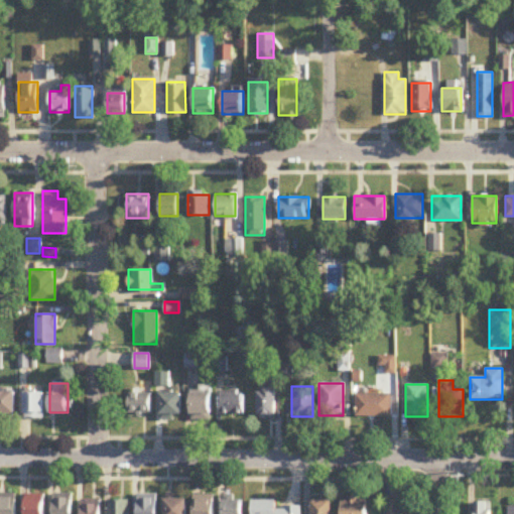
[(274,388),(258,388),(258,419),(274,419),(274,388)]
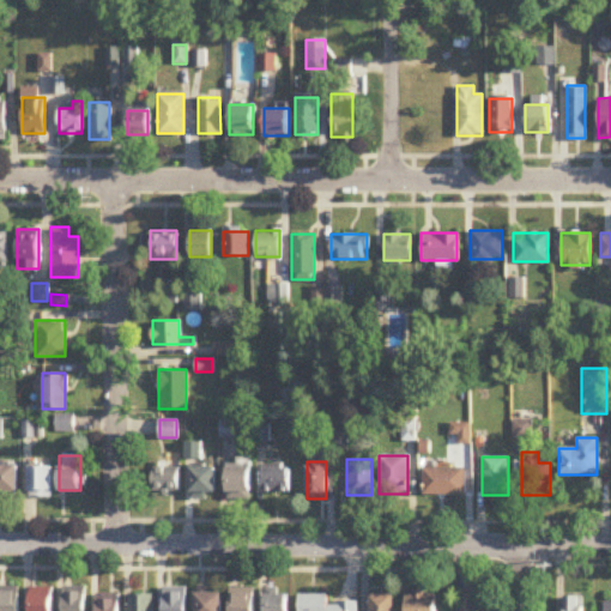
[(153,491),(179,491),(179,463),(153,463),(153,491)]
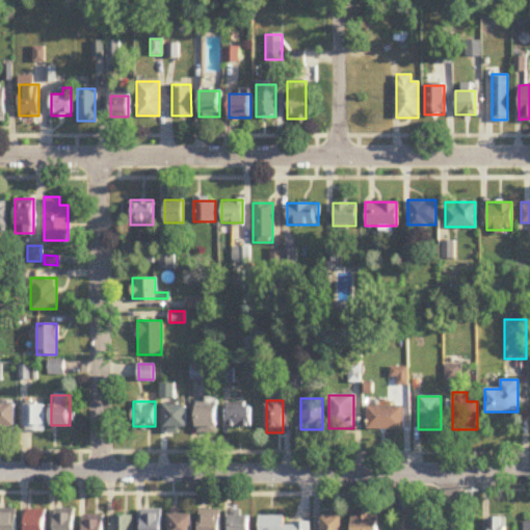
[(0,425),(16,425),(16,402),(0,402),(0,425)]
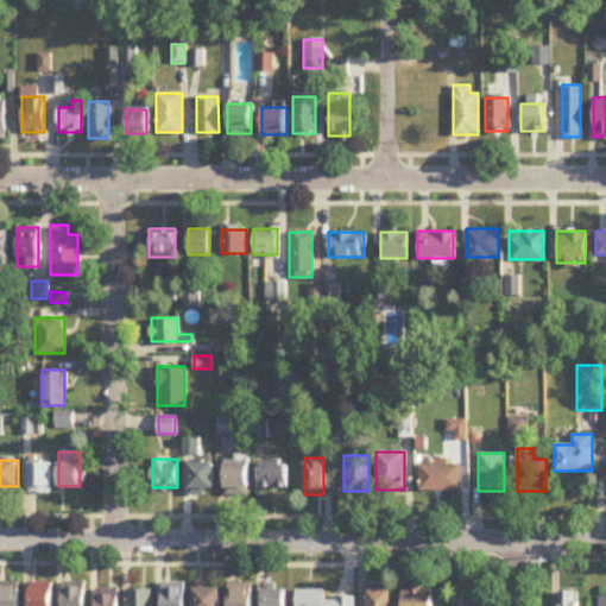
[(29,493),(51,493),(51,462),(29,462),(29,493)]
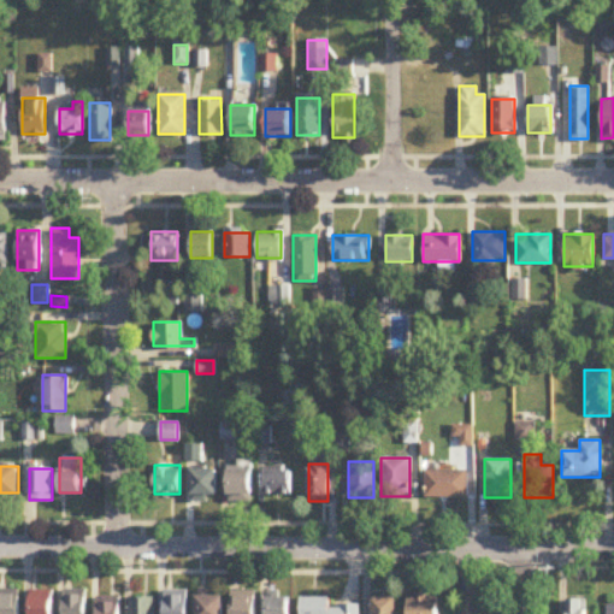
[(217,468),(190,468),(190,500),(217,500),(217,468)]
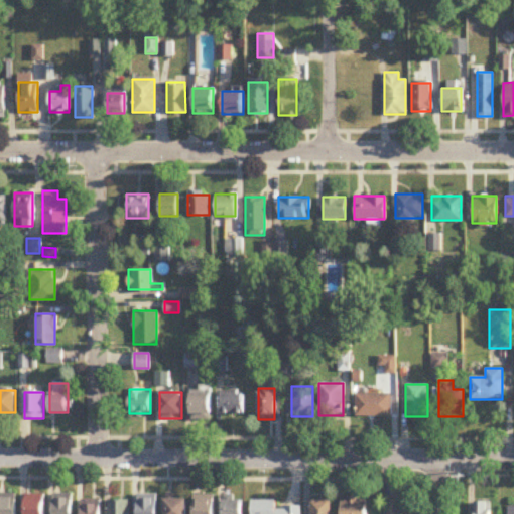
[(190,392),(190,419),(210,419),(210,392),(190,392)]
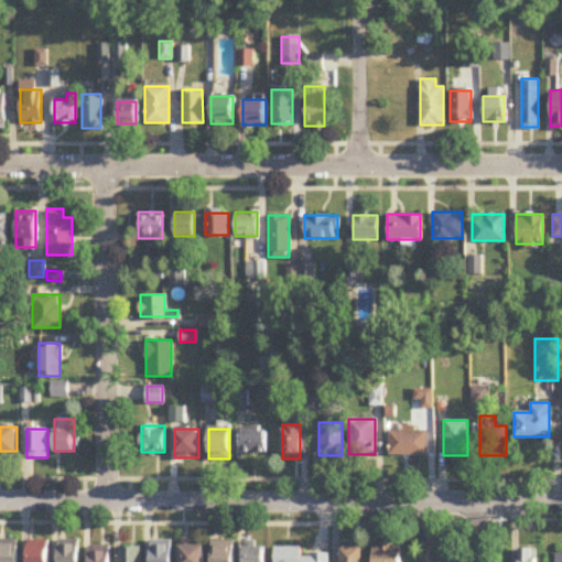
[(266,453),(266,430),(241,430),(241,453),(266,453)]
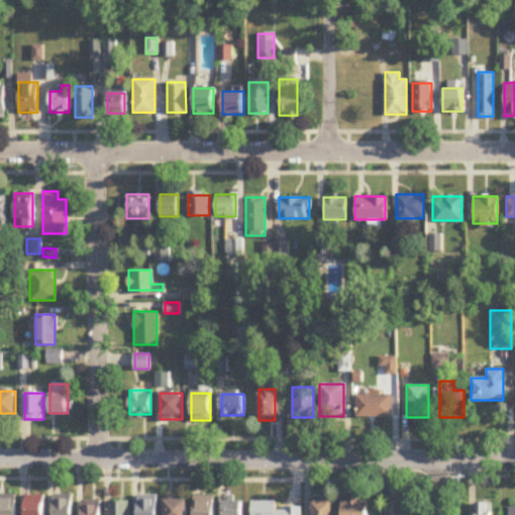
[(390,395),(356,395),(356,417),(390,417),(390,395)]
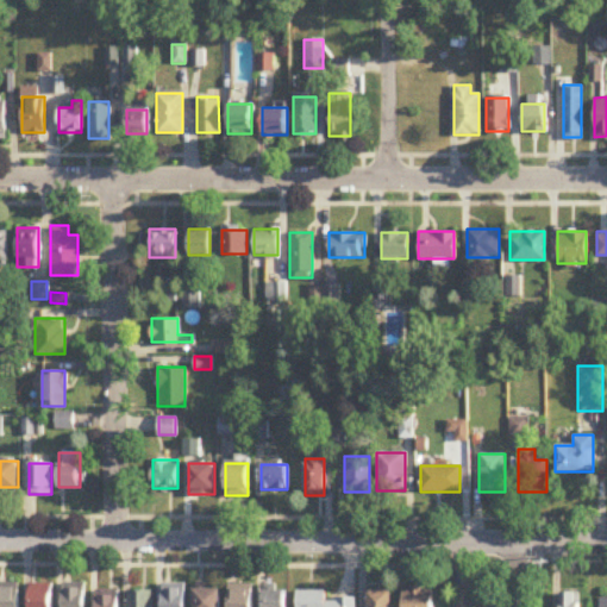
[(85,606),(85,581),(63,581),(62,606),(85,606)]
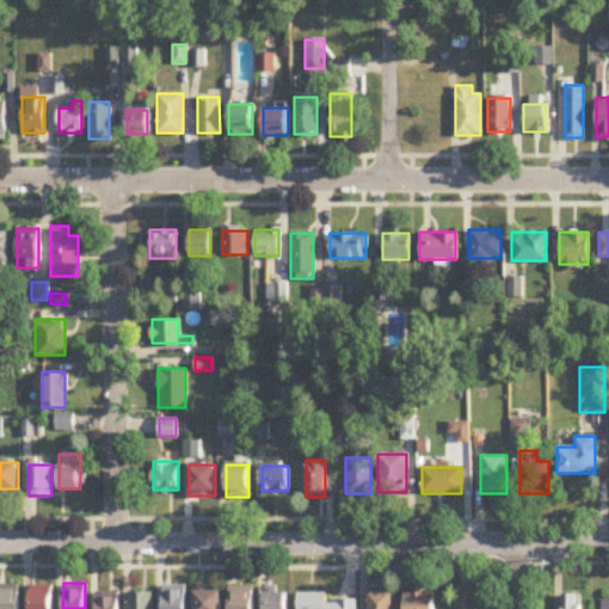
[(164,585),(164,608),(184,608),(185,585),(164,585)]
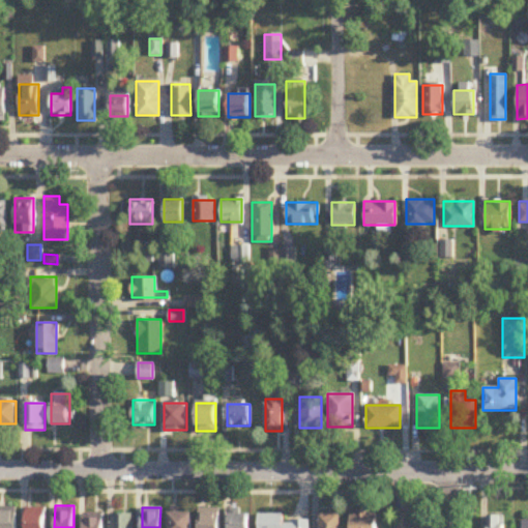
[(0,527),(16,527),(17,508),(0,508),(0,527)]
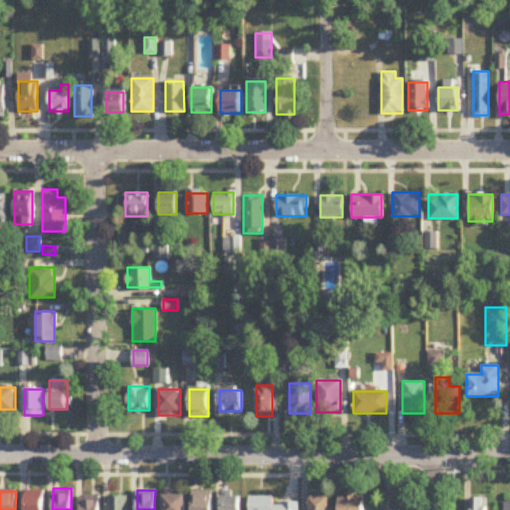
[(25,509),(43,509),(43,492),(25,492),(25,509)]
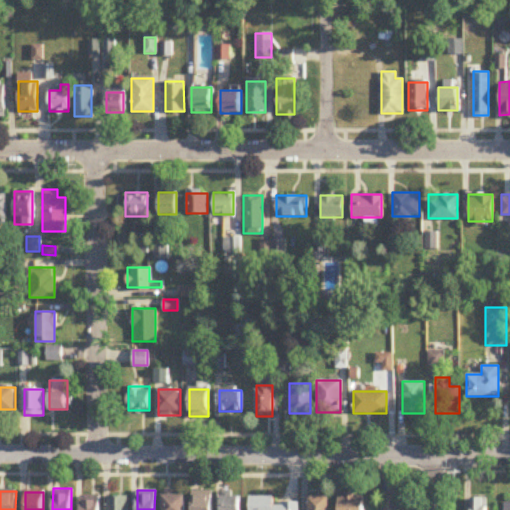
[(211,509),(211,493),(192,493),(192,509),(211,509)]
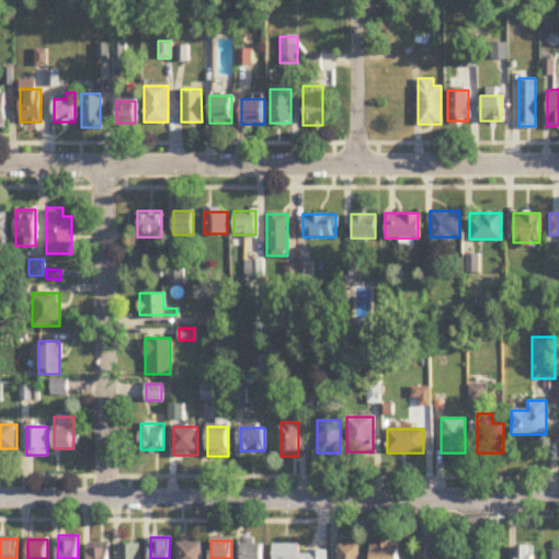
[(202,558),(203,542),(178,542),(178,558),(202,558)]
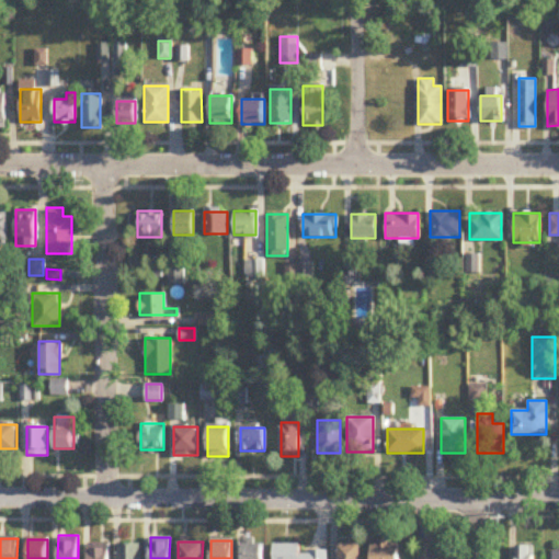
[(397,558),(397,542),(369,542),(369,558),(397,558)]
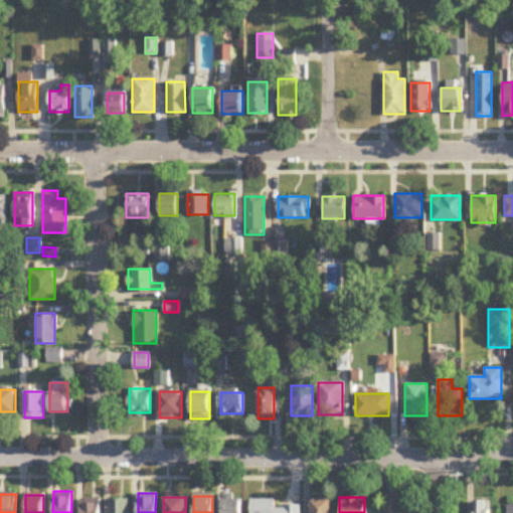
[(108,512),(128,512),(129,498),(109,498),(108,512)]
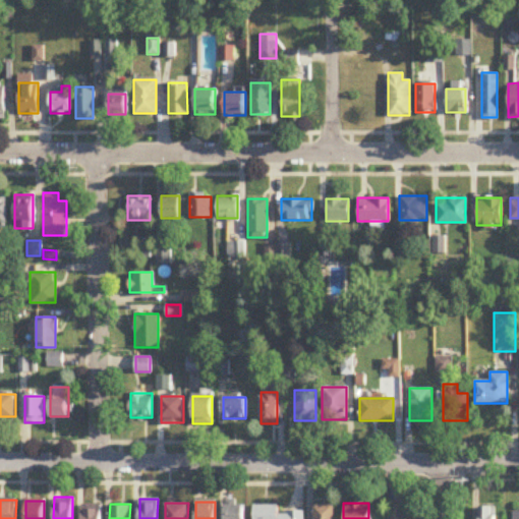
[(224,518),(243,518),(244,504),(225,504),(224,518)]
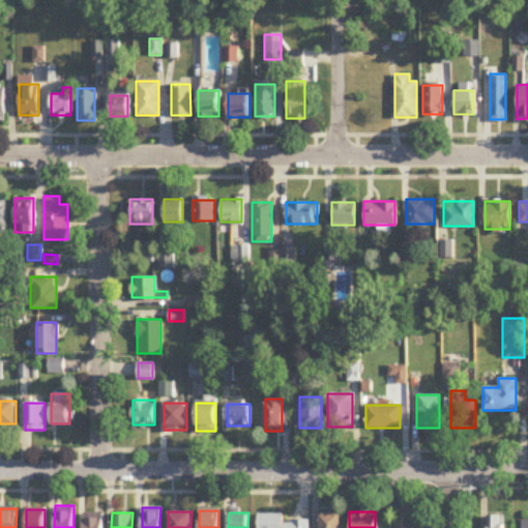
[(318,514),(318,527),(339,527),(340,514),(318,514)]
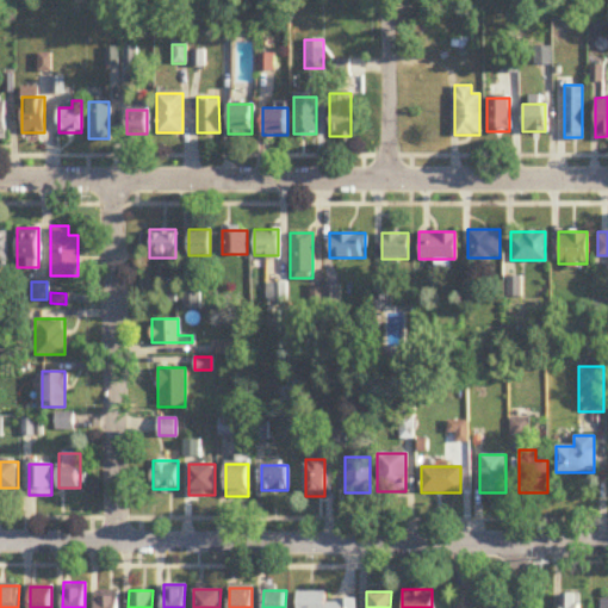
[(118,607),(119,593),(98,593),(98,607),(118,607)]
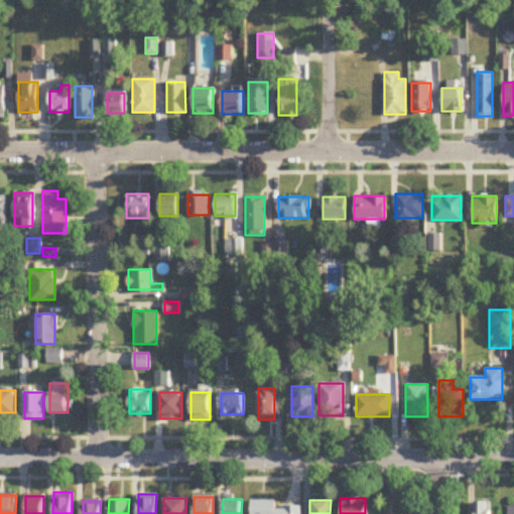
[(384,501),(384,513),(398,513),(399,501),(384,501)]
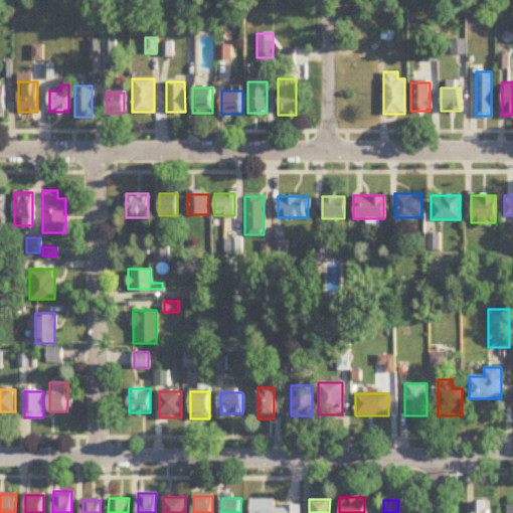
[(250,501),(250,512),(298,512),(298,501),(250,501)]
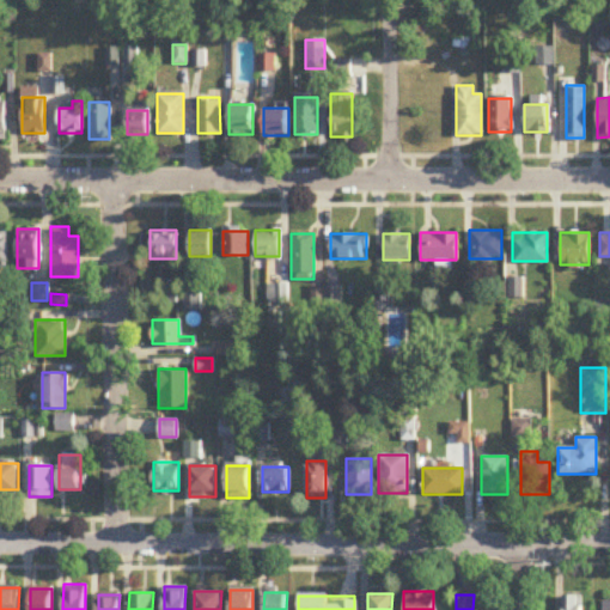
[(561,609),(581,609),(581,596),(562,596),(561,609)]
